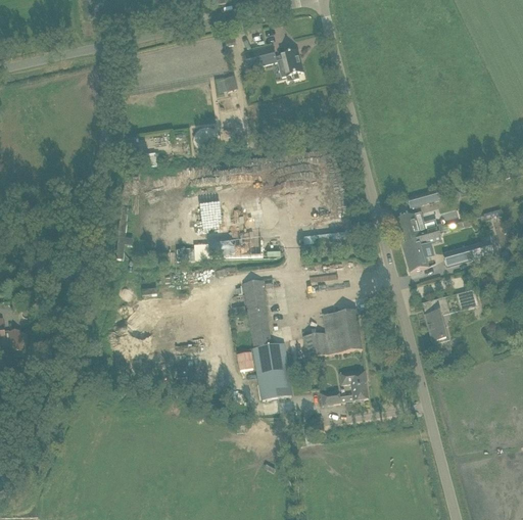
[(247,46),(262,45),(260,34),(246,35),(247,46)]
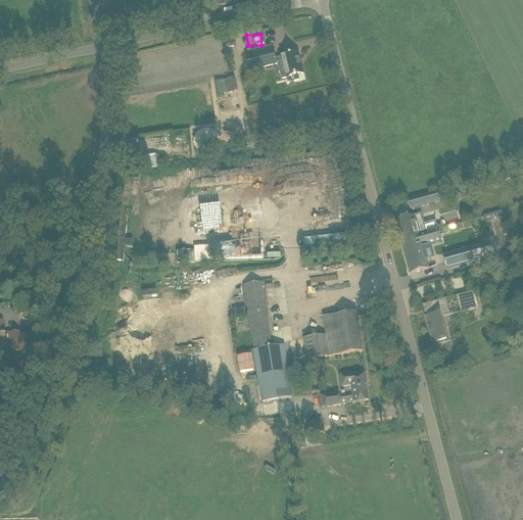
[(297,73),(302,72),(297,50),(275,56),(273,45),(245,52),(249,68),(278,61),(280,68),(285,67),(288,80),(298,78),(297,73)]
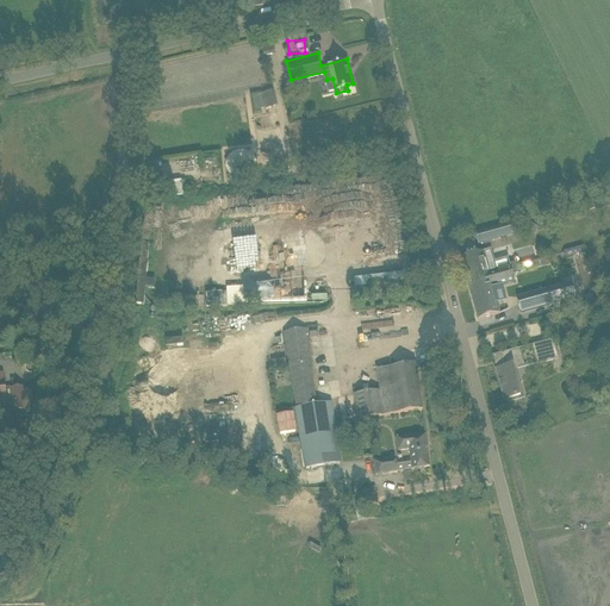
[(261,89),(266,106),(278,102),(274,87),(261,89)]
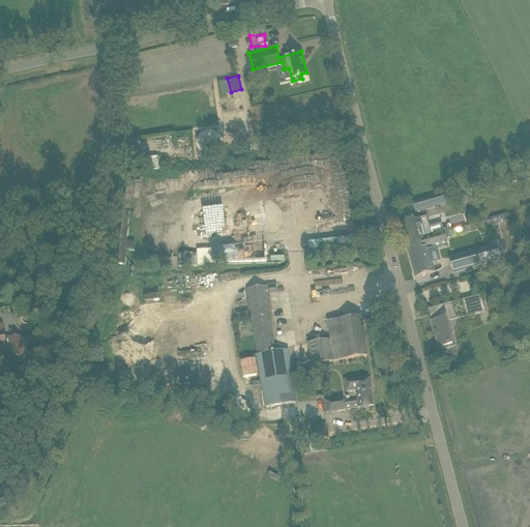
[(143,167),(157,167),(157,154),(142,155),(143,167)]
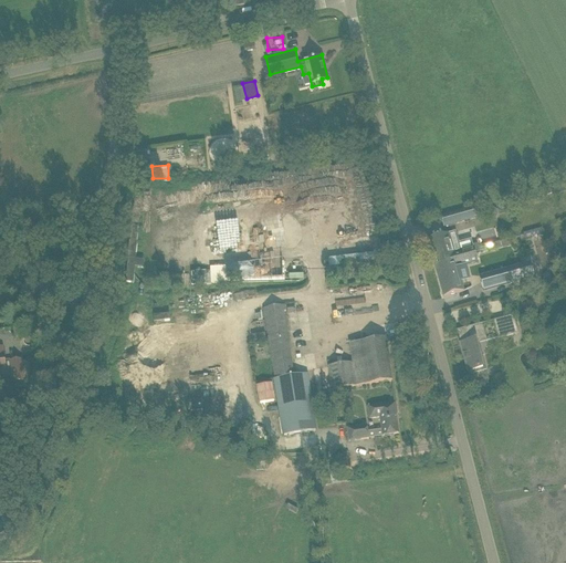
[(551,185),(541,187),(543,194),(553,191),(551,185)]
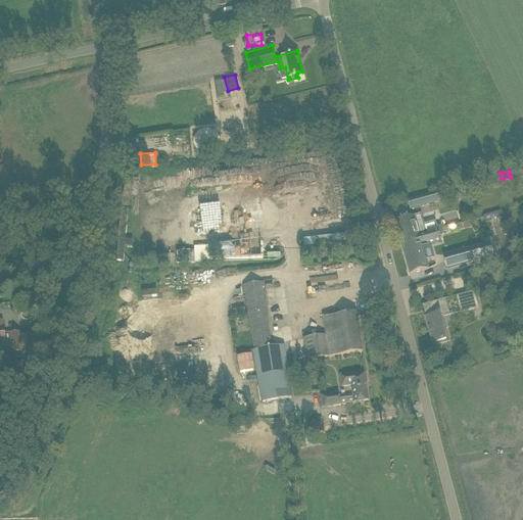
[(142,191),(172,189),(171,175),(141,176),(142,191)]
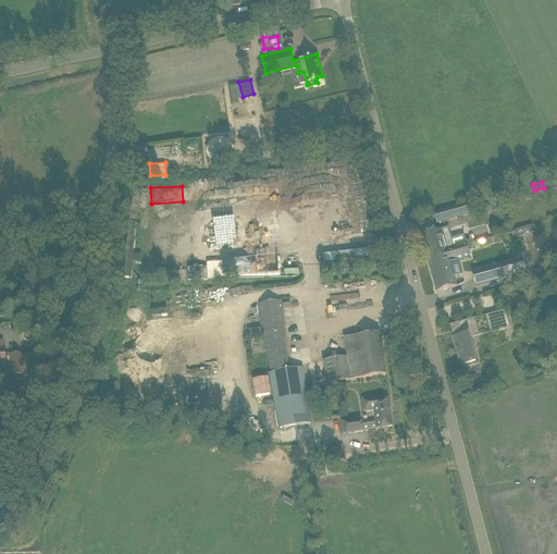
[(477,211),(473,199),(434,210),(436,220),(468,211),(469,213),(477,211)]
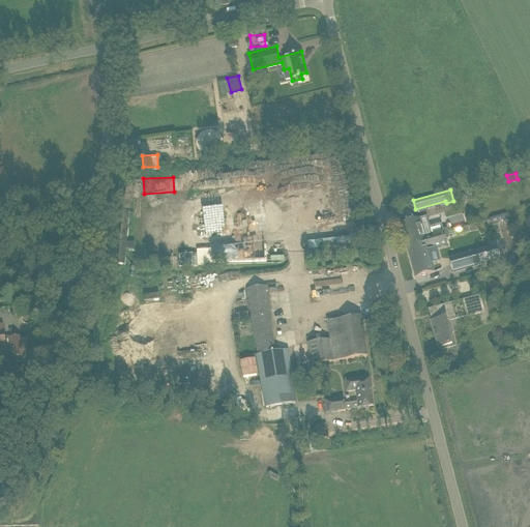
[(455,196),(455,199),(460,202),(464,201),(466,198),(465,194),(462,193),(458,193),(455,196)]
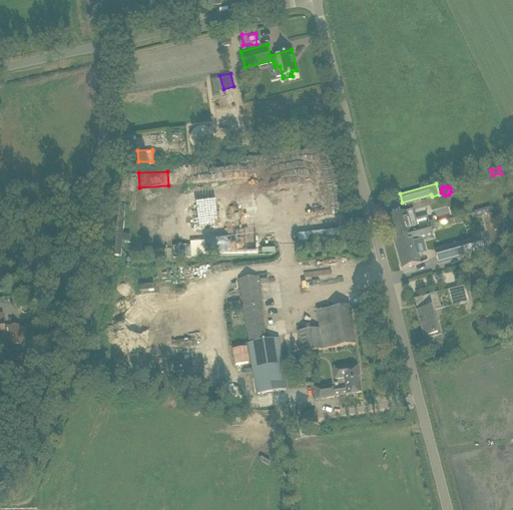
[(418,237),(432,233),(430,225),(429,221),(411,226),(406,209),(387,214),(402,267),(421,262),(414,236),(418,235),(418,237)]
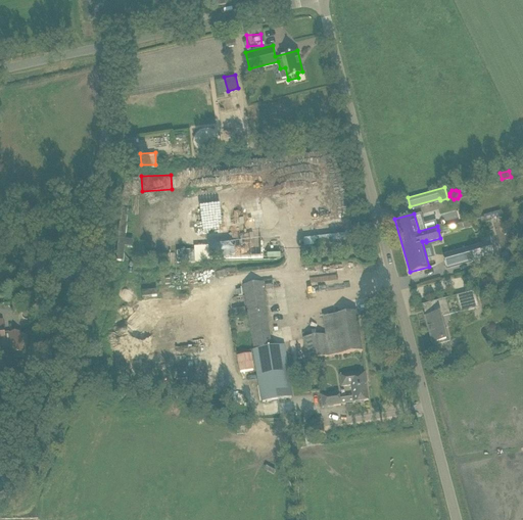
[(302,248),(347,244),(346,231),(302,235),(302,248)]
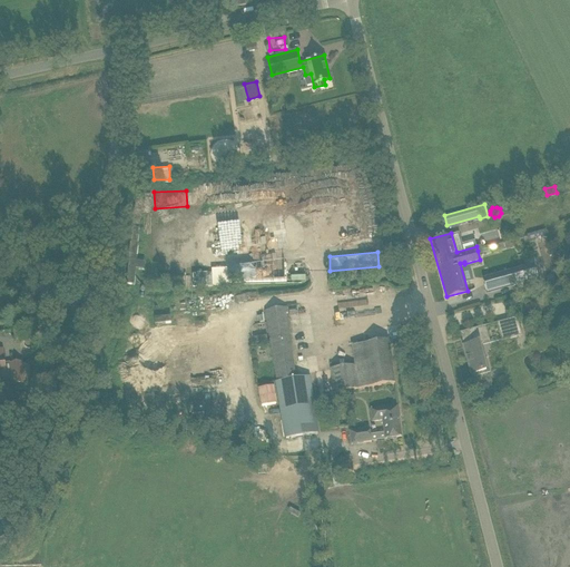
[(534,262),(482,276),(487,291),(517,282),(518,287),(540,281),(534,262)]
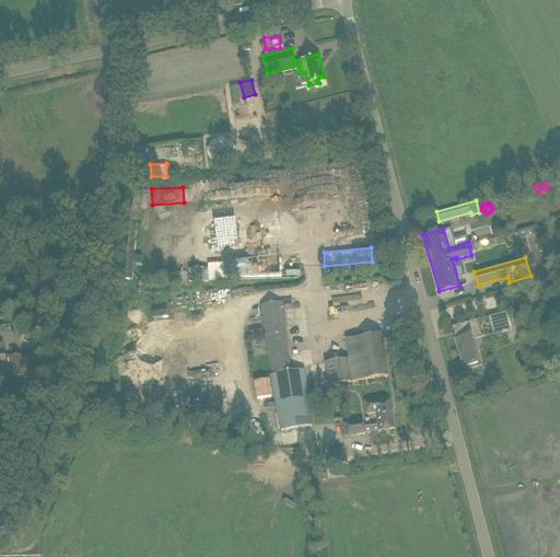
[(208,265),(188,265),(188,278),(208,278),(208,265)]
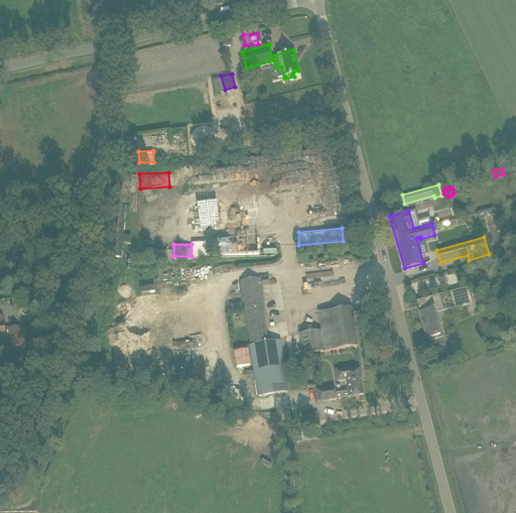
[(240,279),(259,394),(287,389),(281,348),(279,338),(267,340),(257,281),(260,280),(259,275),(249,277),(240,279)]
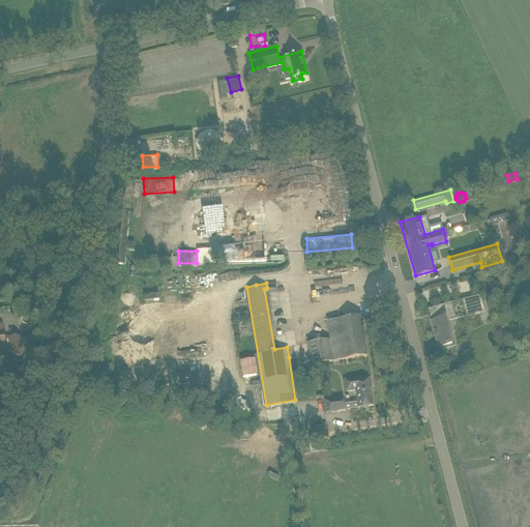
[(462,297),(466,315),(486,310),(481,293),(462,297)]
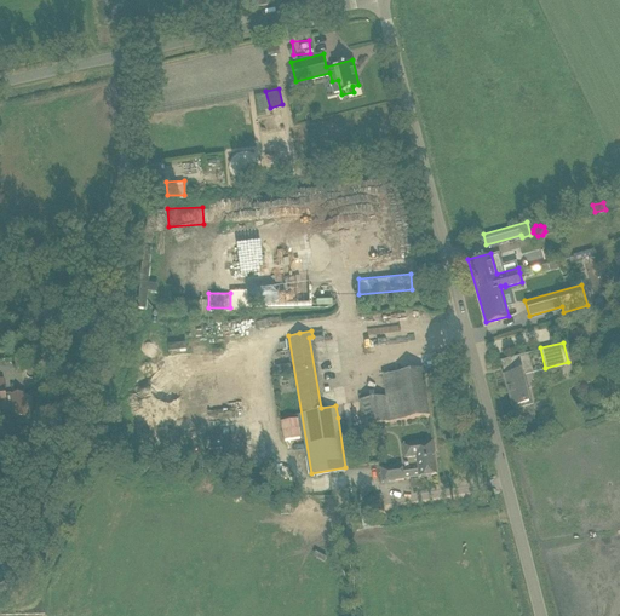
[(509,367),(504,368),(503,369),(512,404),(514,404),(524,401),(529,399),(522,374),(533,370),(528,351),(516,353),(506,357),(509,367)]
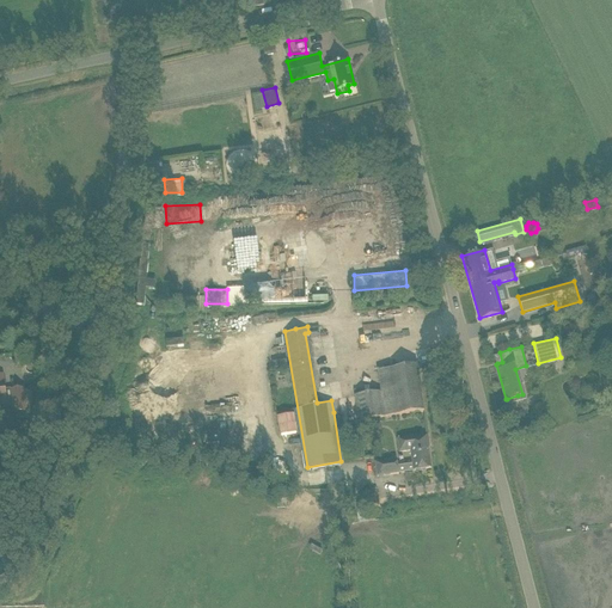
[(392,366),(399,412),(423,409),(417,362),(392,366)]
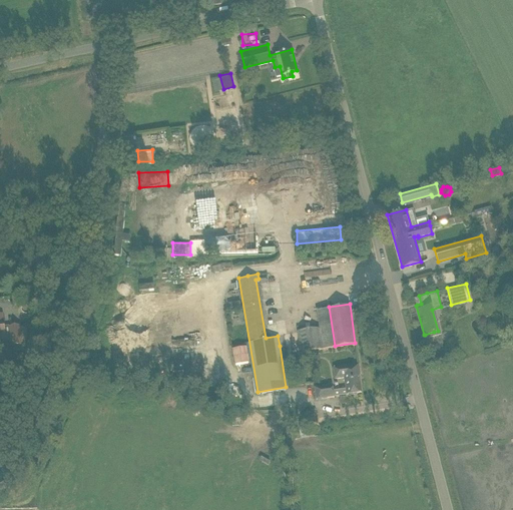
[(20,324),(9,325),(10,335),(11,344),(11,349),(17,348),(22,348),(22,343),(21,334),(20,324)]
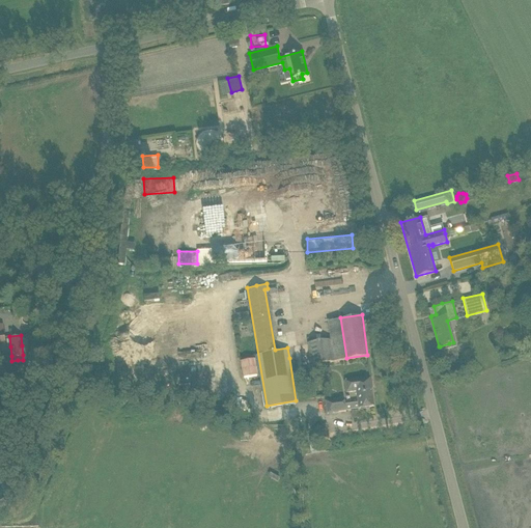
[(308,341),(310,352),(311,363),(333,360),(330,338),(308,341)]
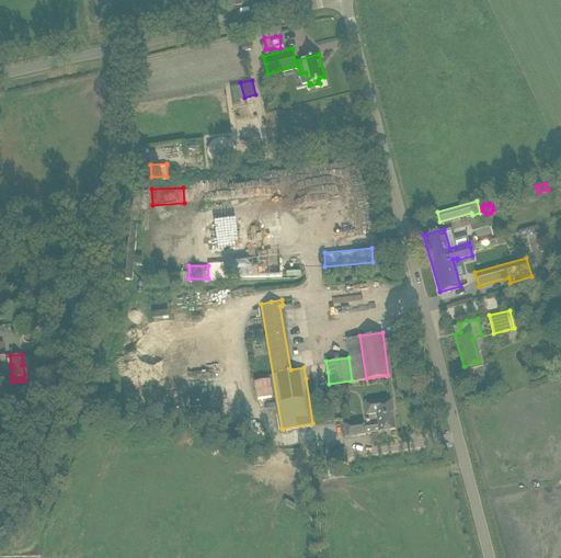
[(268,377),(254,379),(258,397),(272,395),(268,377)]
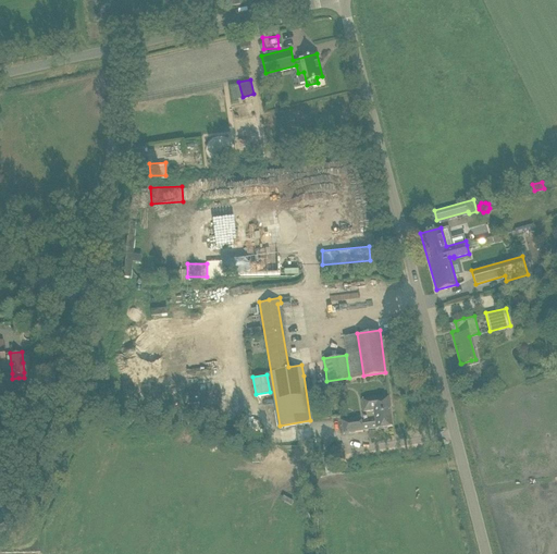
[(375,421),(361,422),(360,417),(341,419),(343,431),(393,425),(390,405),(391,405),(388,394),(362,397),(364,409),(374,407),(375,421)]
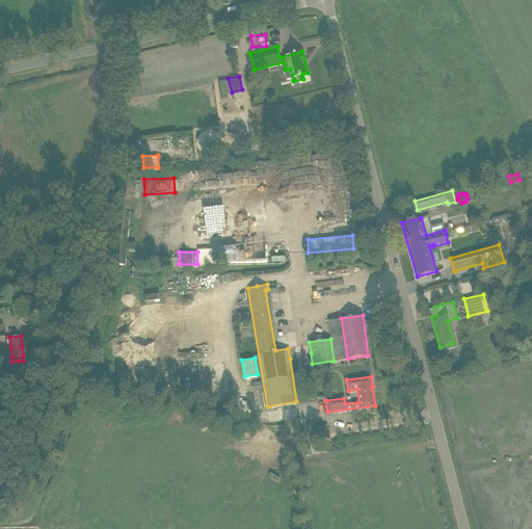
[(241,406),(243,398),(231,395),(229,403),(241,406)]
